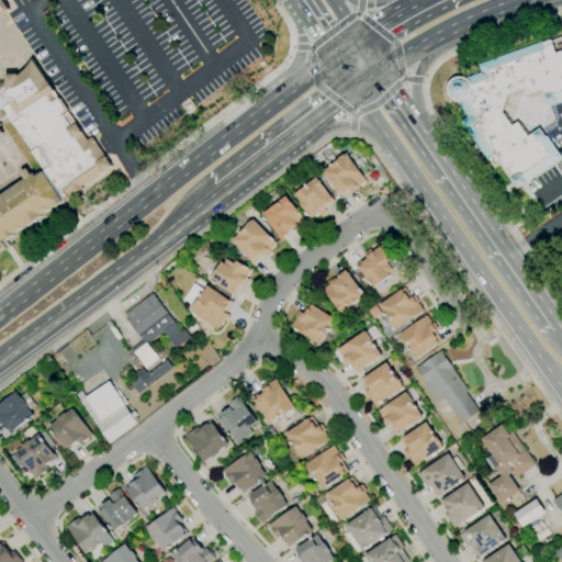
[(0,0),(3,0),(10,10),(0,15),(0,0)]
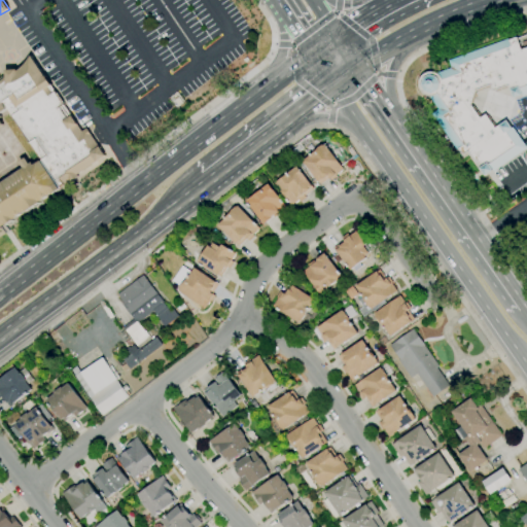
[(485,176),(480,168),(467,152),(462,155),(458,150),(432,114),(438,109),(428,95),(428,96),(424,94),(421,91),(419,86),(419,81),(421,76),(426,73),(430,72),(433,72),(436,74),(440,72),(451,68),(449,61),(508,39),(510,40),(517,37),(521,49),(526,47),(526,94),(522,96),(522,95),(513,98),(508,85),(493,91),(491,84),(476,91),(470,105),(481,118),(486,114),(495,129),(506,120),(512,128),(526,147),(493,172),(492,170),(485,176)]
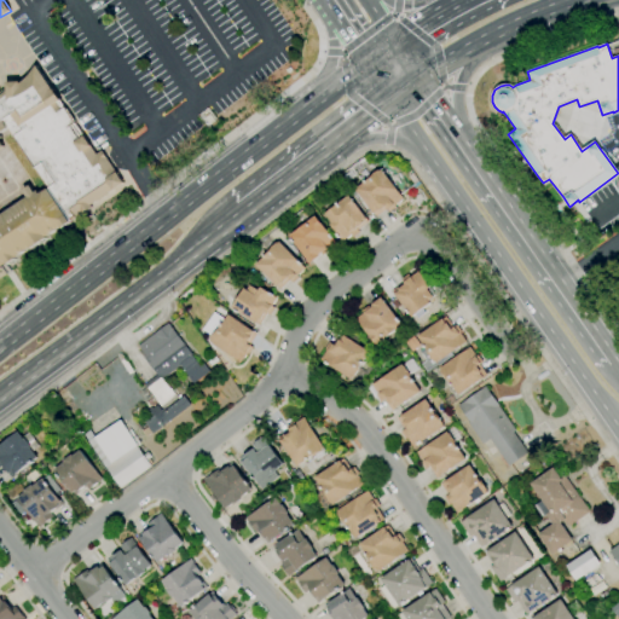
[(70,221),(0,116),(0,96),(7,91),(6,82),(19,81),(21,84),(23,82),(27,79),(28,77),(30,75),(32,74),(34,69),(36,67),(52,90),(53,90),(61,100),(56,103),(61,110),(65,108),(75,123),(73,126),(81,138),(84,136),(91,146),(96,155),(102,151),(116,172),(123,184),(113,191),(111,190),(91,204),(92,208),(82,214),(70,221)]
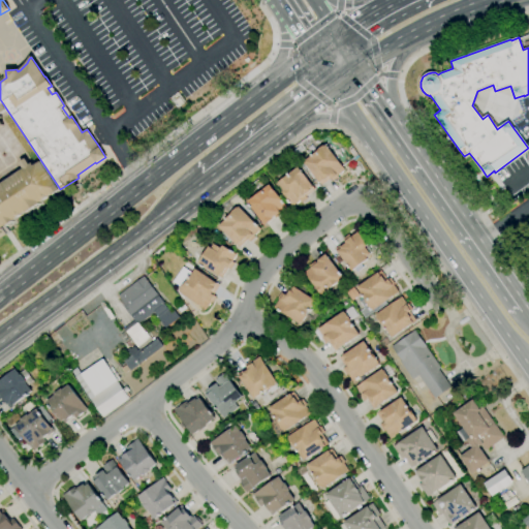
[(0,100),(6,111),(0,115),(2,118),(0,119),(4,125),(0,127),(0,184),(24,168),(20,162),(26,158),(30,164),(32,162),(34,165),(40,162),(60,190),(53,195),(52,194),(39,203),(40,204),(26,213),(26,212),(13,220),(13,221),(6,226),(6,225),(0,228),(0,100)]
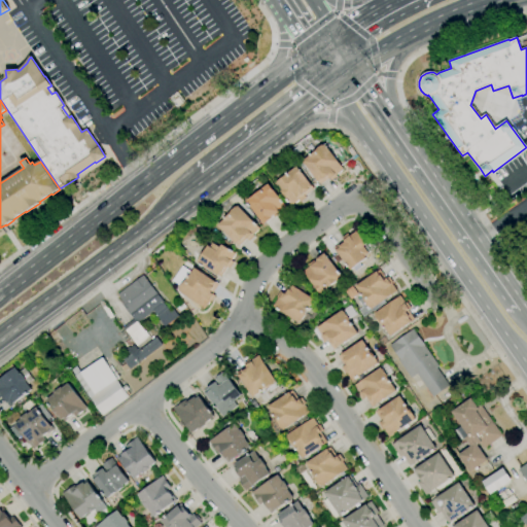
[(319,184),(302,162),(324,144),(343,169),(336,175),(337,176),(330,181),(328,178),(319,184)]
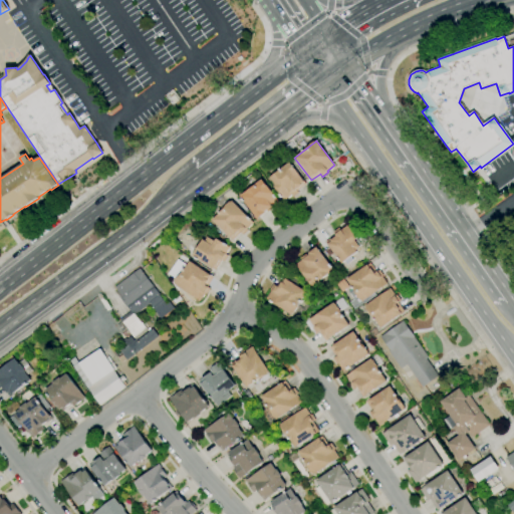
[(284,200),(273,187),(275,185),(269,178),(288,162),(306,184),(296,191),(298,193),(292,198),(290,195),(284,200)]
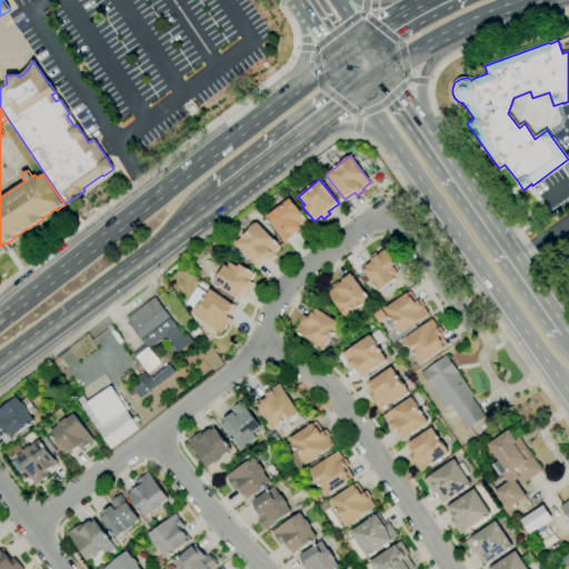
[(285,242),(265,217),(290,198),(309,222),(301,228),(302,229),(296,235),(296,233),(285,242)]
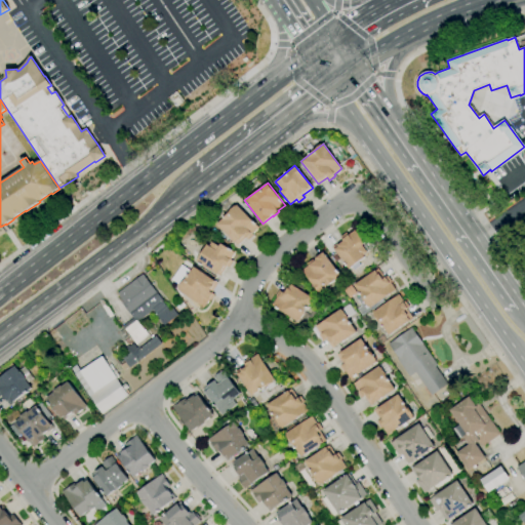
[(237,245),(234,243),(234,242),(216,225),(235,206),(235,207),(237,205),(258,228),(254,233),(248,240),(245,237),(237,245)]
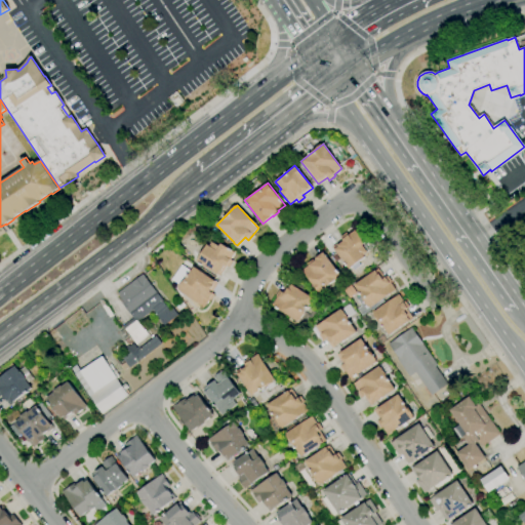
[(349,270),(333,248),(342,241),(339,237),(346,233),(348,235),(355,230),(365,243),(362,245),(367,252),(363,255),(365,257),(349,270)]
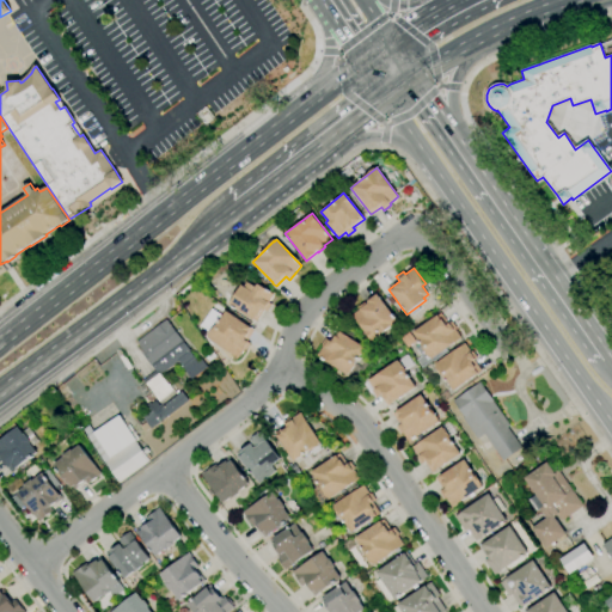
[(255,322),(228,305),(240,286),(243,287),(246,282),(255,288),(257,285),(273,294),(269,301),(271,303),(267,312),(263,310),(255,322)]
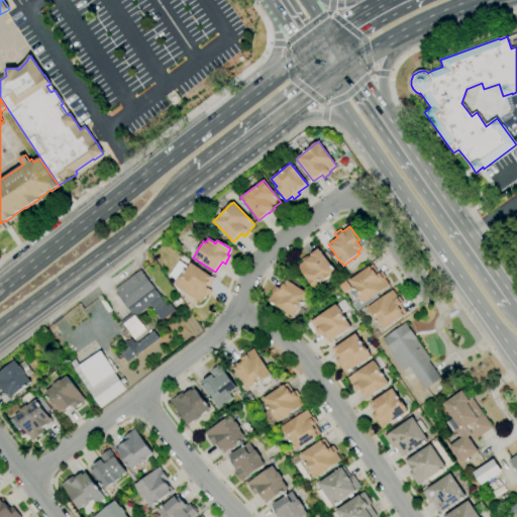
[(314,289),(297,266),(310,256),(309,254),(318,248),(336,273),(314,289)]
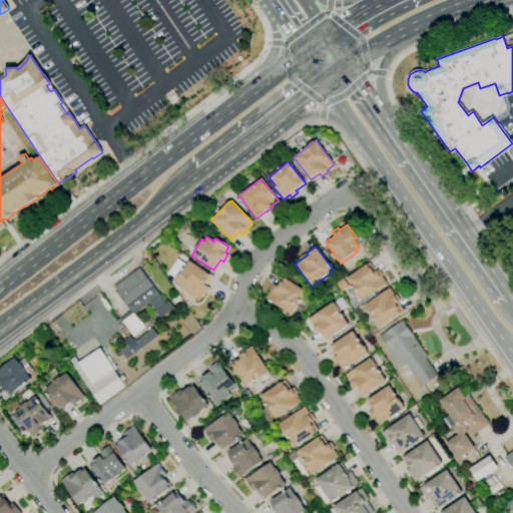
[(198,301),(173,284),(175,282),(174,281),(175,280),(166,274),(177,259),(186,265),(189,261),(212,277),(205,287),(209,289),(205,295),(203,293),(198,301)]
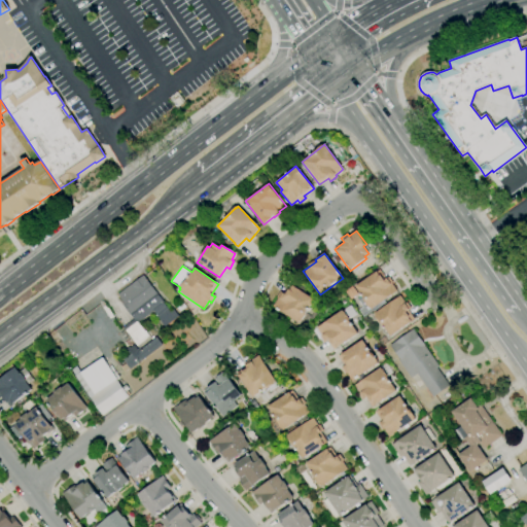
[(372,310),(371,308),(370,308),(363,301),(364,300),(355,286),(378,270),(381,274),(380,275),(384,280),(388,277),(393,283),(391,284),(396,291),(372,310)]
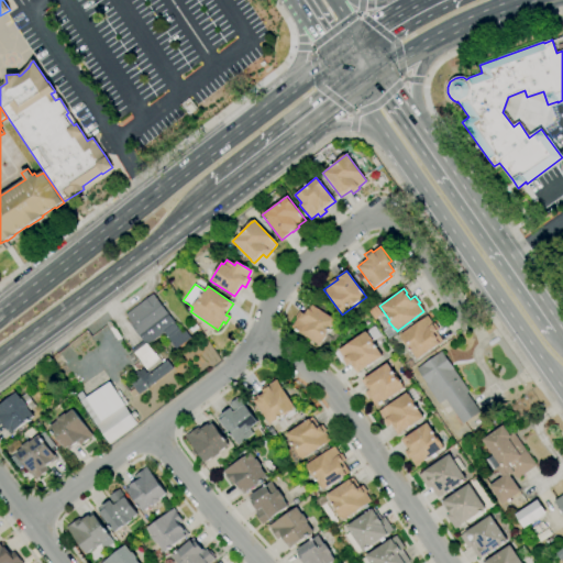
[(146,370),(131,350),(142,341),(129,324),(131,322),(125,315),(153,294),(174,322),(174,323),(180,333),(185,330),(191,338),(175,350),(163,333),(147,344),(159,360),(146,370)]
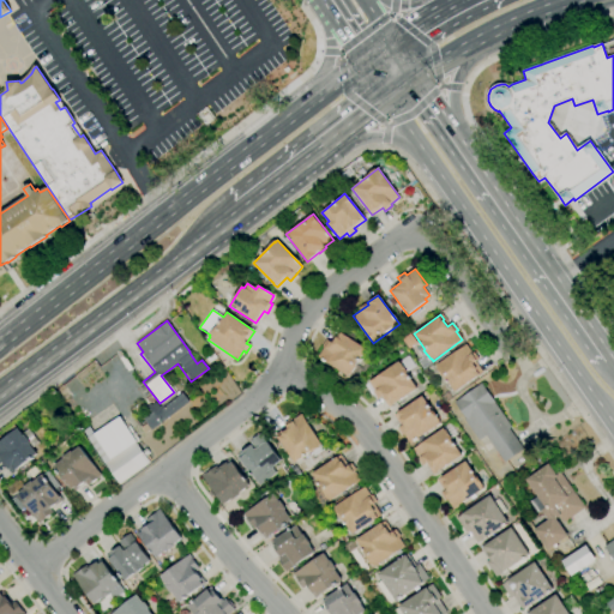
[(348,377),(326,362),(325,363),(321,361),(321,360),(318,357),(323,348),(324,349),(329,341),(332,343),(336,337),(338,338),(341,333),(366,349),(362,355),(363,356),(362,359),(361,359),(351,375),(349,374),(348,377)]
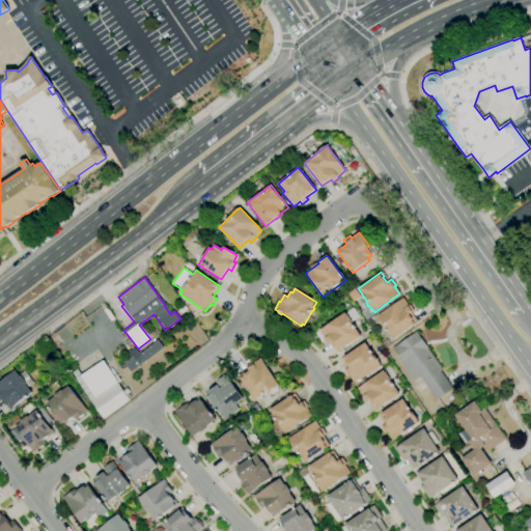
[(393,339),(387,331),(386,331),(385,330),(387,329),(385,326),(383,327),(378,318),(378,317),(376,316),(402,299),(408,306),(412,312),(410,313),(414,319),(412,322),(414,325),(393,339)]
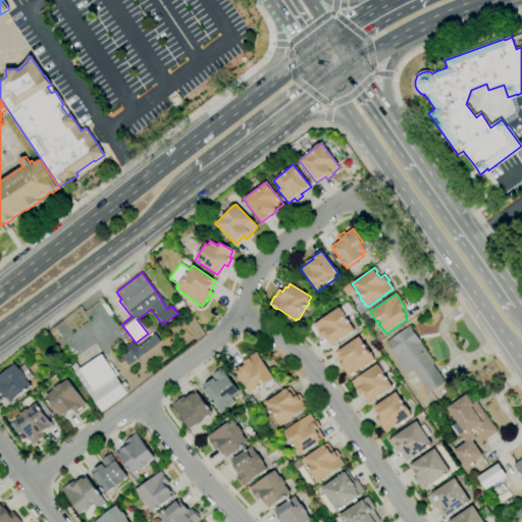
[(108,316),(98,301),(102,299),(112,314),(108,316)]
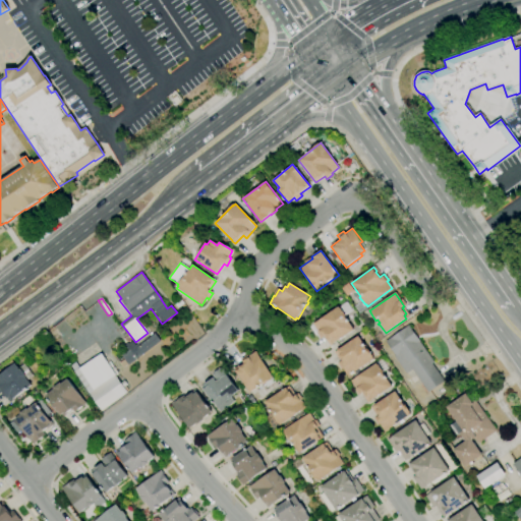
[(329,346),(323,337),(321,339),(317,334),(315,335),(309,327),(346,302),(352,310),(347,314),(349,317),(351,316),(352,317),(348,321),(353,330),(347,334),(348,336),(335,345),(334,343),(329,346)]
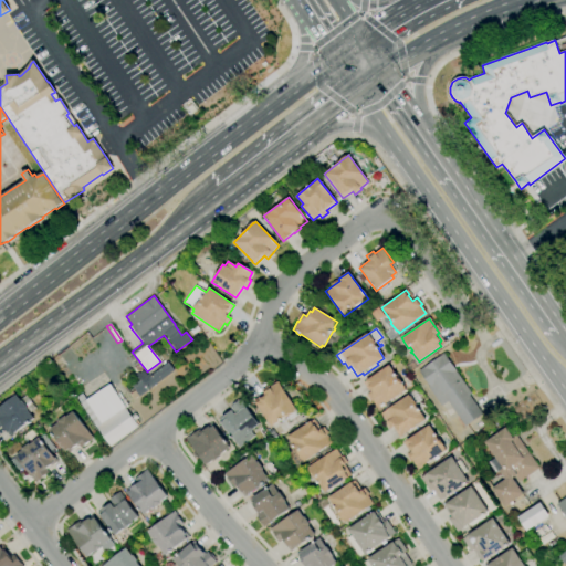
[(465,427),(448,401),(441,406),(428,387),(429,387),(418,371),(443,353),(457,370),(456,370),(472,394),(470,396),(483,413),(465,427)]
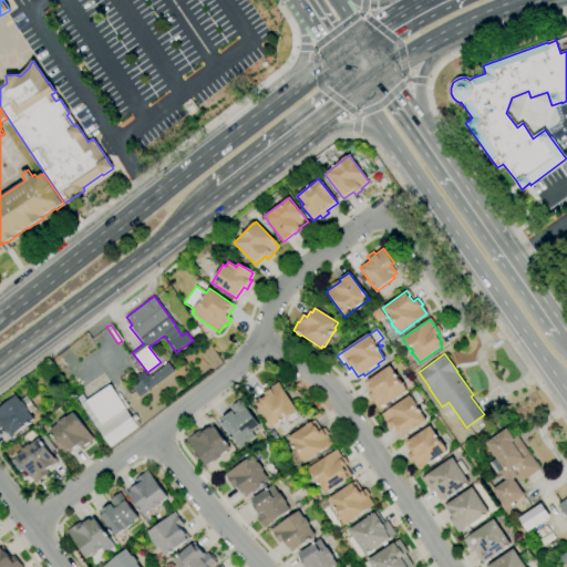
[(133,401),(129,395),(135,391),(132,387),(140,382),(135,377),(138,373),(140,374),(144,372),(148,378),(168,363),(174,371),(140,398),(138,397),(133,401)]
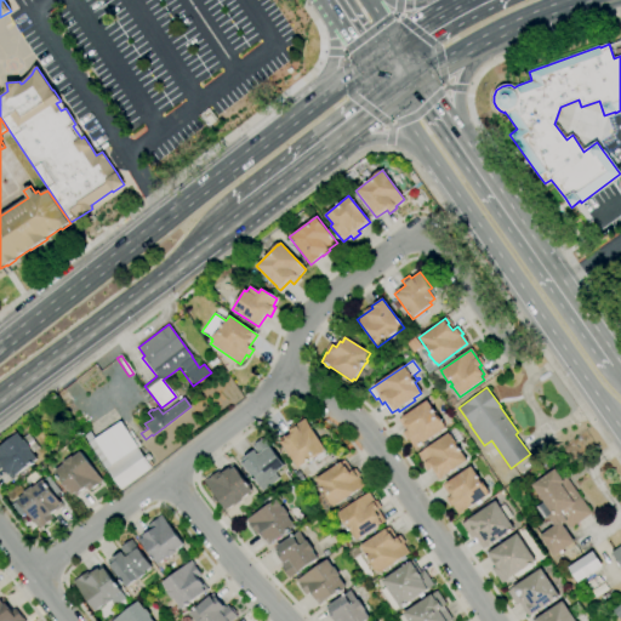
[(414,449),(408,439),(406,440),(402,434),(405,432),(398,420),(426,400),(433,410),(436,412),(434,412),(438,417),(439,417),(445,426),(443,427),(444,428),(432,438),(432,439),(423,445),(423,444),(419,448),(419,446),(414,449)]
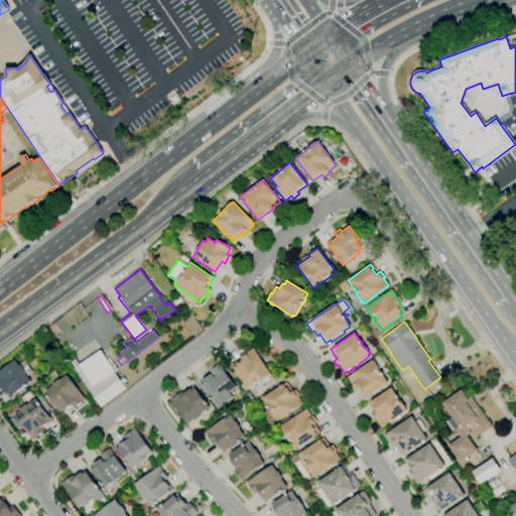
[(247,389),(231,365),(240,359),(238,356),(244,352),(245,354),(253,348),(270,374),(268,374),(269,375),(247,389)]
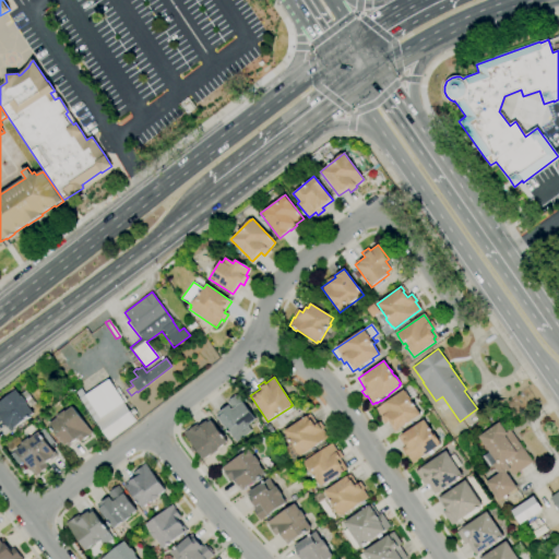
[(108,441),(95,423),(75,393),(81,389),(85,395),(108,380),(125,403),(123,404),(129,412),(133,408),(137,413),(132,416),(137,421),(108,441)]
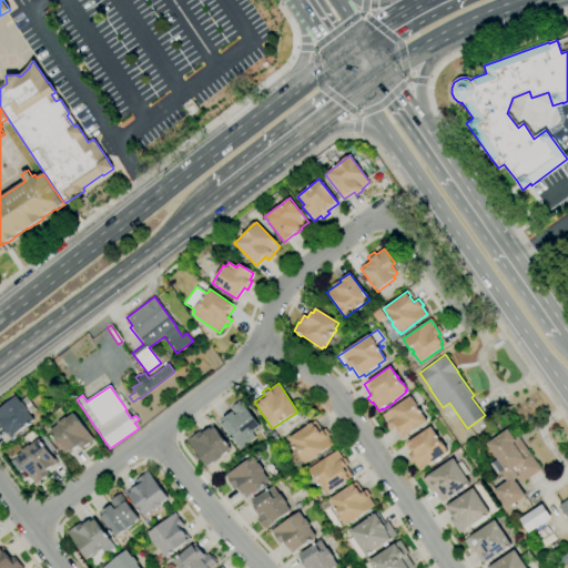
[(401,439),(394,428),(391,430),(386,425),(387,424),(382,415),(416,391),(424,402),(421,404),(423,407),(424,406),(426,408),(421,412),(427,421),(404,437),(404,436),(401,439)]
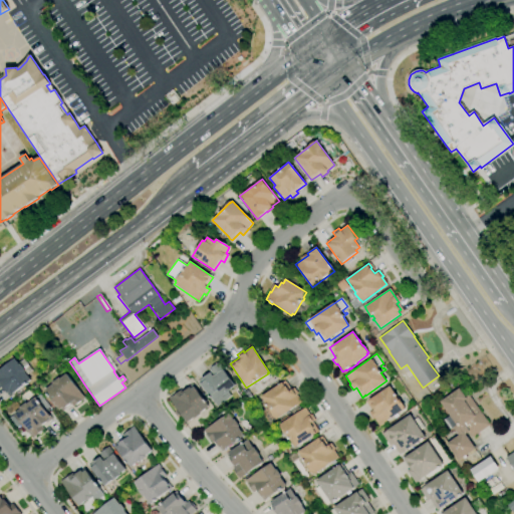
[(9,398),(1,388),(0,389),(0,369),(14,358),(18,363),(23,359),(32,371),(27,375),(31,379),(9,398)]
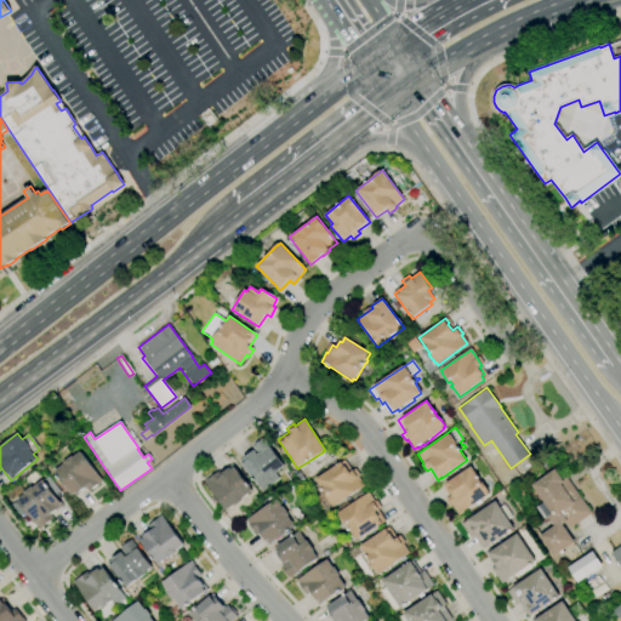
[(262,491),(239,461),(254,449),(252,446),(263,438),(284,466),(278,471),(279,472),(275,474),(279,478),(262,491)]
